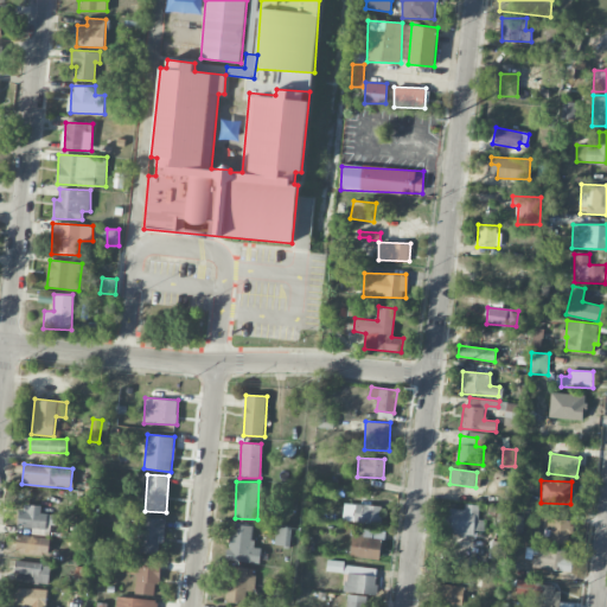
[(40,505),(20,504),(19,526),(57,529),(57,513),(40,513),(40,505)]
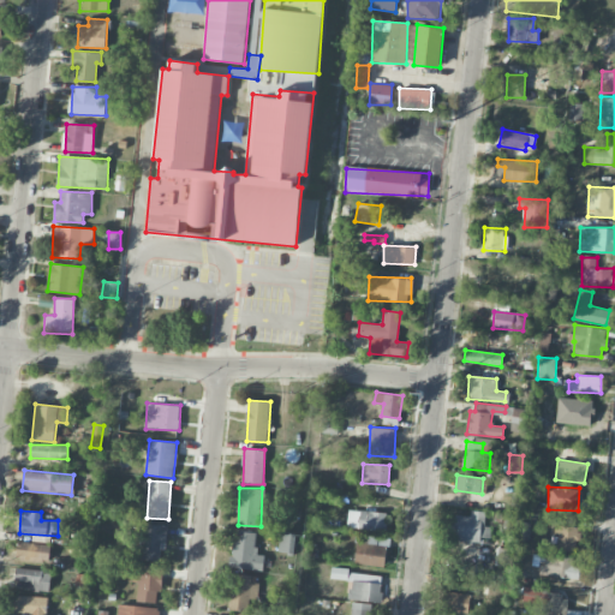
[(387,530),(388,512),(348,511),(347,529),(387,530)]
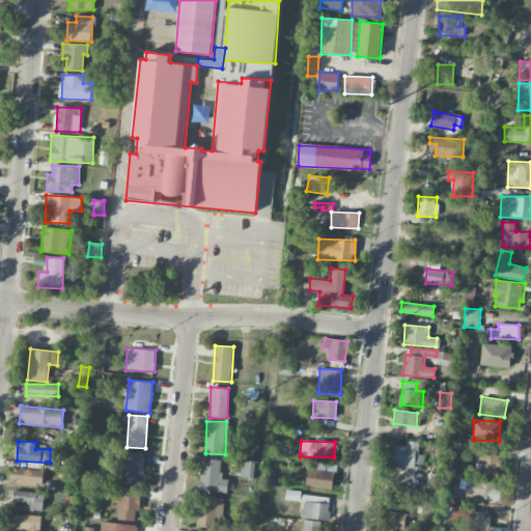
[(419,441),(407,441),(407,446),(393,445),(392,466),(423,467),(423,454),(418,454),(419,441)]
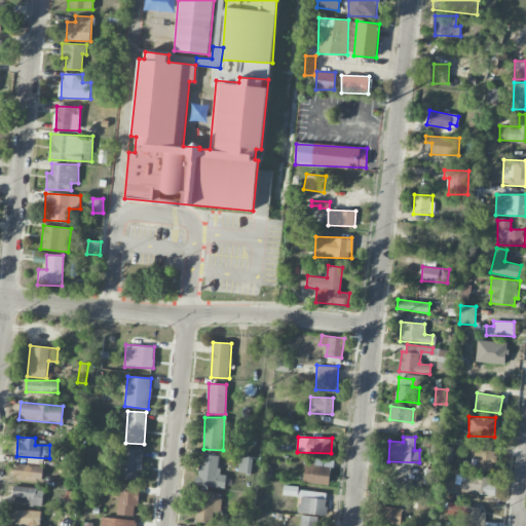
[(119,479),(135,480),(136,470),(142,470),(144,449),(122,447),(119,479)]
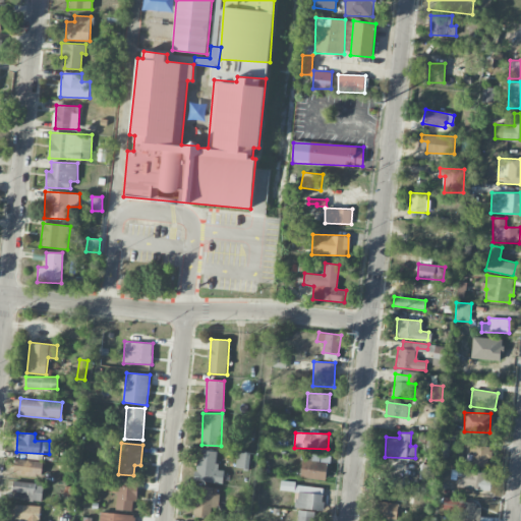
[(471,466),(488,467),(489,446),(472,445),(471,466)]
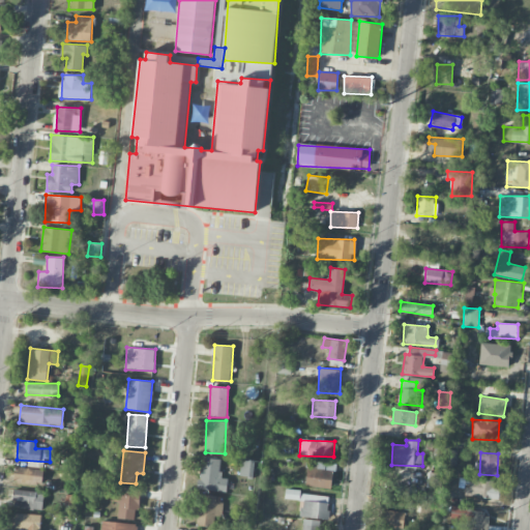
[(227,491),(228,478),(221,478),(222,458),(200,457),(199,490),(227,491)]
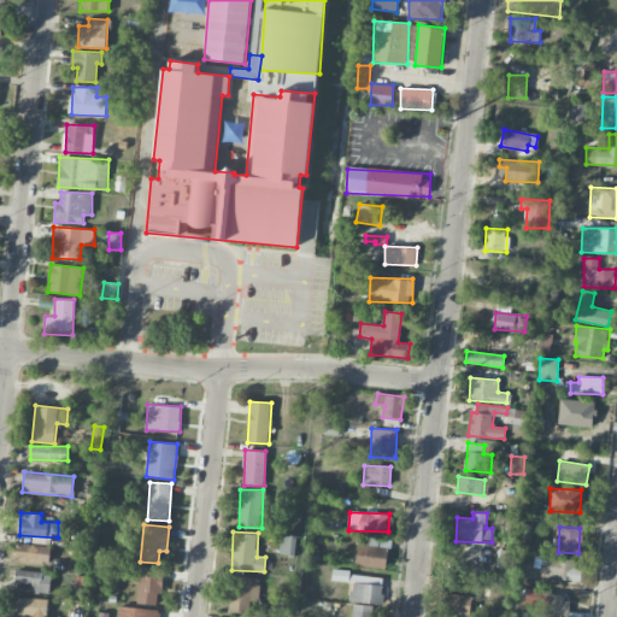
[(280,553),(295,554),(297,535),(281,534),(280,553)]
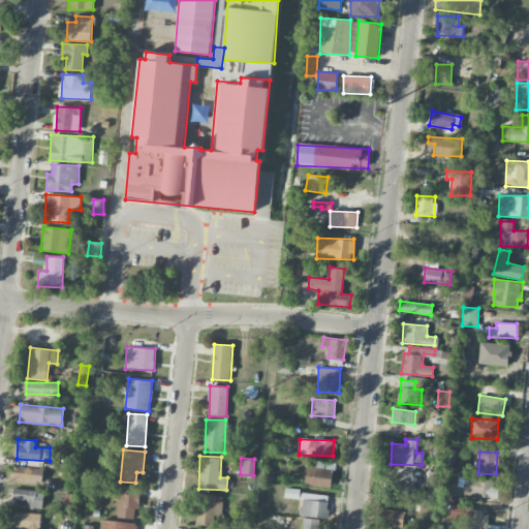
[(316,467),(307,466),(305,485),(332,487),(334,462),(316,461),(316,467)]
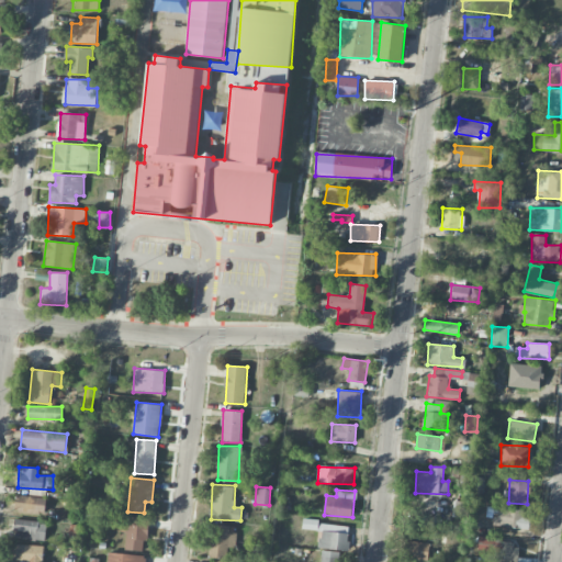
[(14,512),(49,513),(51,498),(15,496),(14,512)]
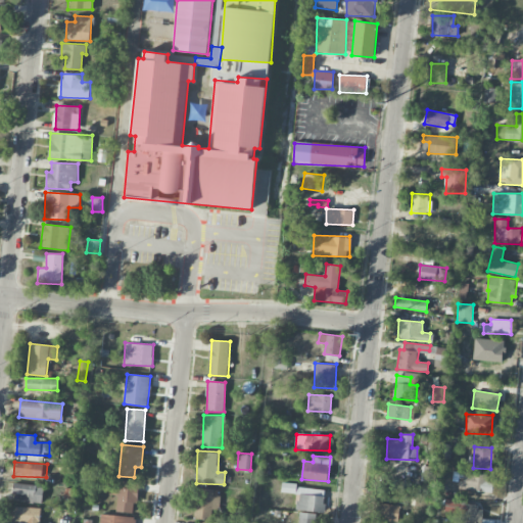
[(422,481),(440,481),(441,467),(422,467),(422,481)]
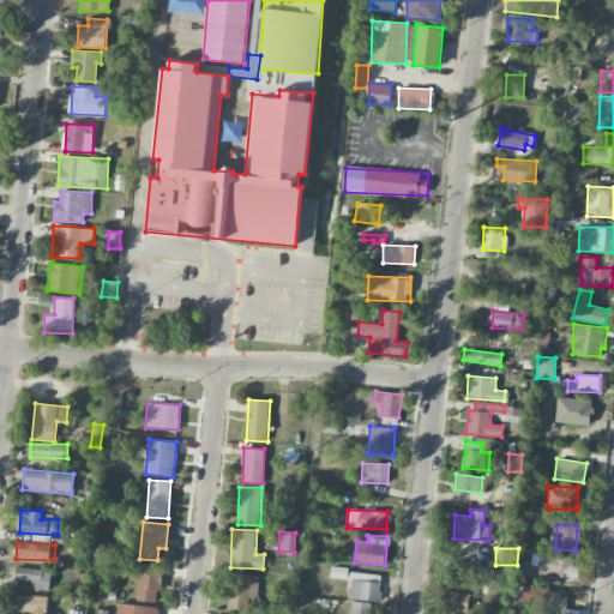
[(572,557),(542,553),(539,573),(577,579),(579,566),(571,565),(572,557)]
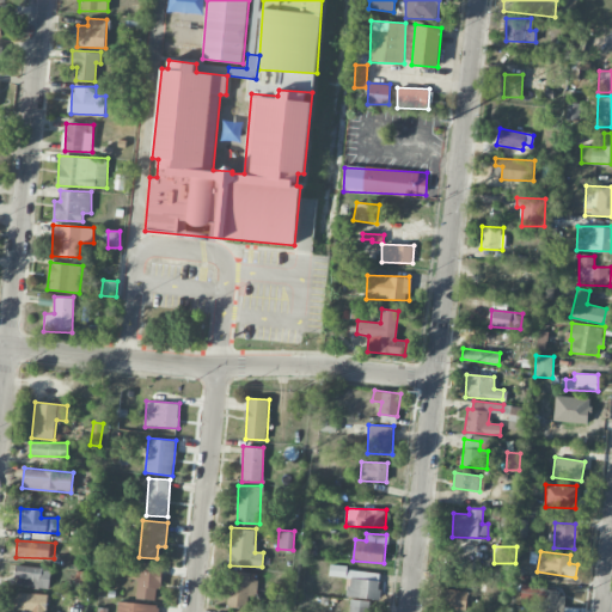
[(159,599),(160,563),(135,563),(134,599),(159,599)]
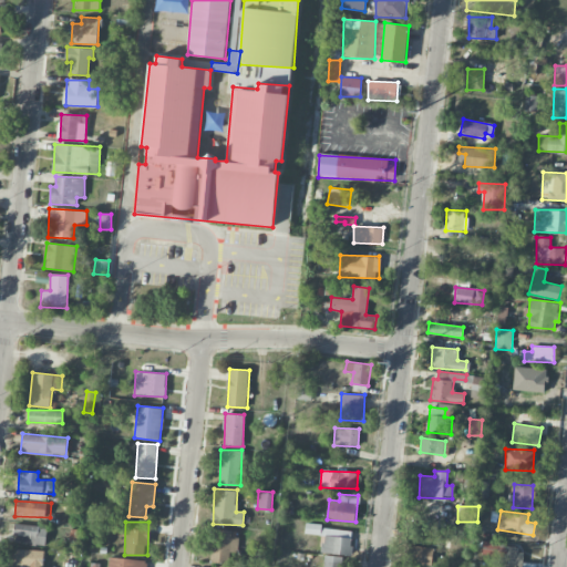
[(45,546),(48,526),(14,524),(13,535),(30,537),(30,545),(45,546)]
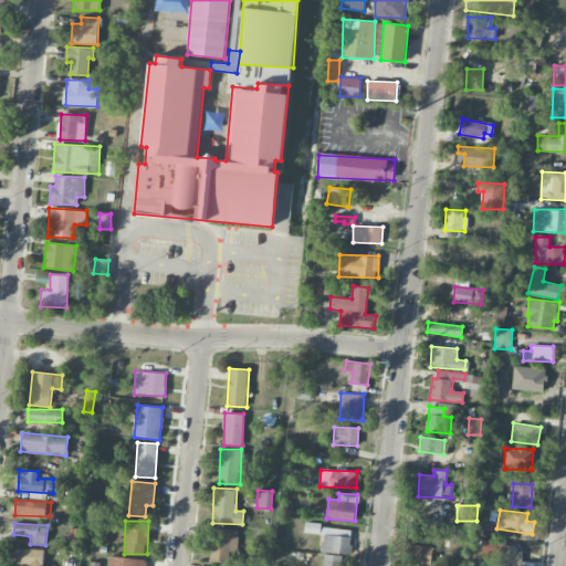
[(352,528),(308,524),(307,532),(323,533),(322,552),(349,554),(352,528)]
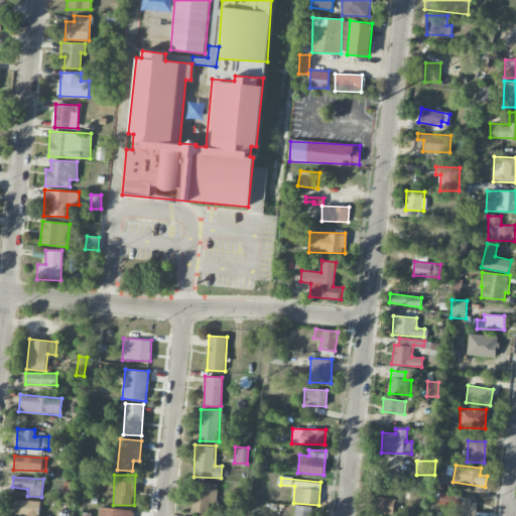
[(217,483),(194,481),(191,512),(216,513),(217,483)]
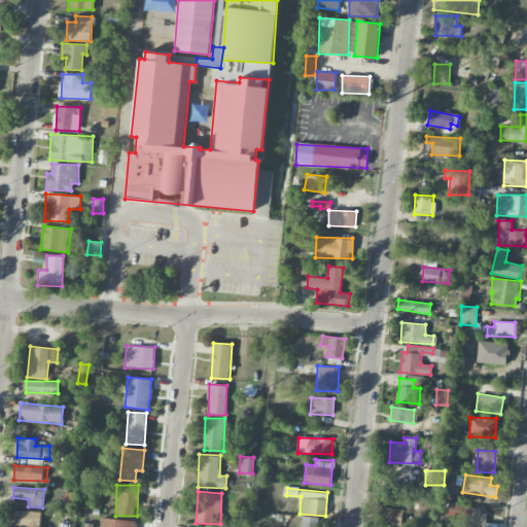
[(378,522),(400,526),(403,511),(381,506),(378,522)]
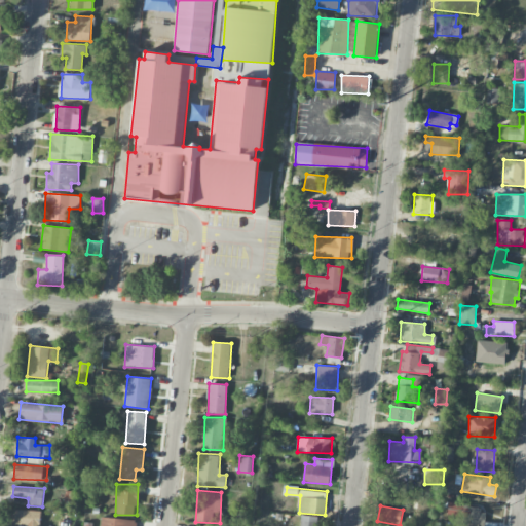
[(464,525),(483,525),(484,506),(459,505),(458,521),(465,521),(464,525)]
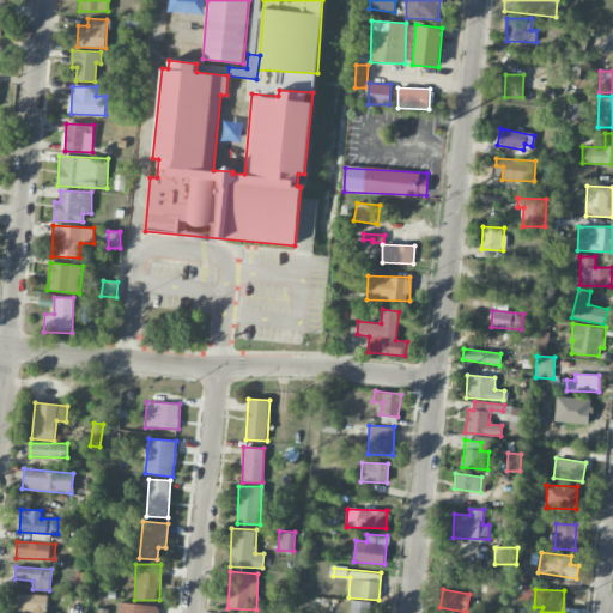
[(12,611),(47,612),(48,595),(13,593),(12,611)]
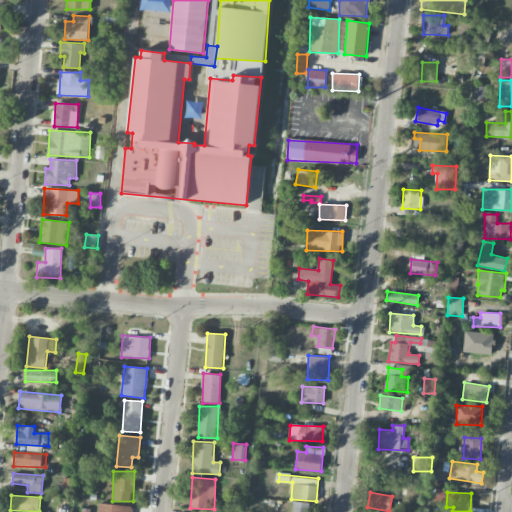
[(289,511),(309,511),(310,502),(291,501),(289,511)]
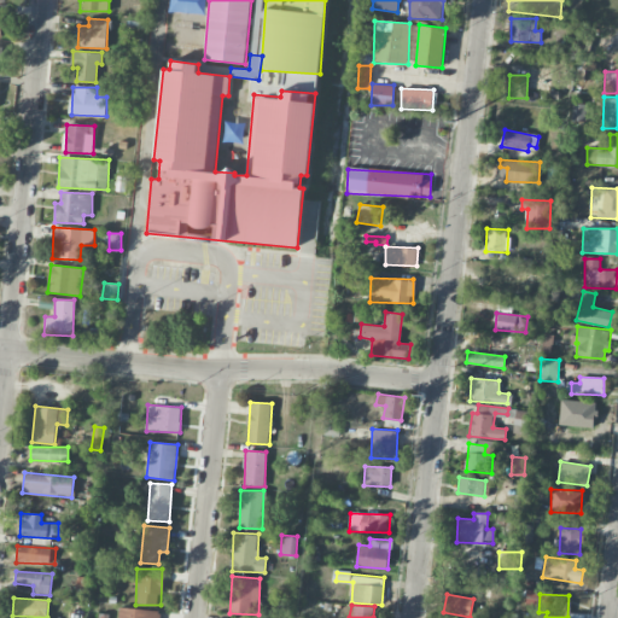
[(158,617),(159,611),(120,606),(117,617),(158,617)]
